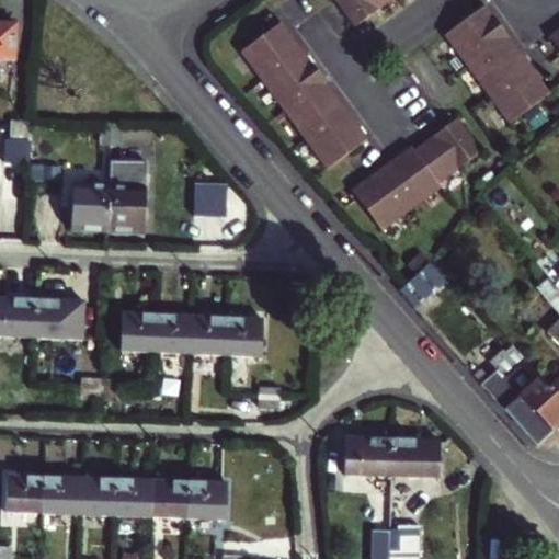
[(319,0),(342,33),(358,21),(386,1),(388,6),(396,0),(319,0)]
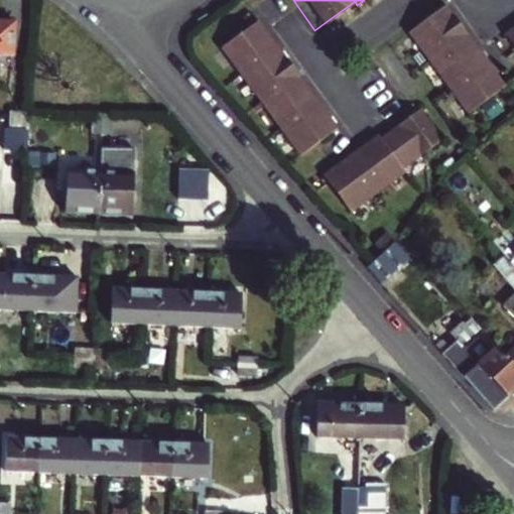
[(446,3),(409,30),(469,111),(506,84),(490,61),(471,35),(453,11),(446,3)]
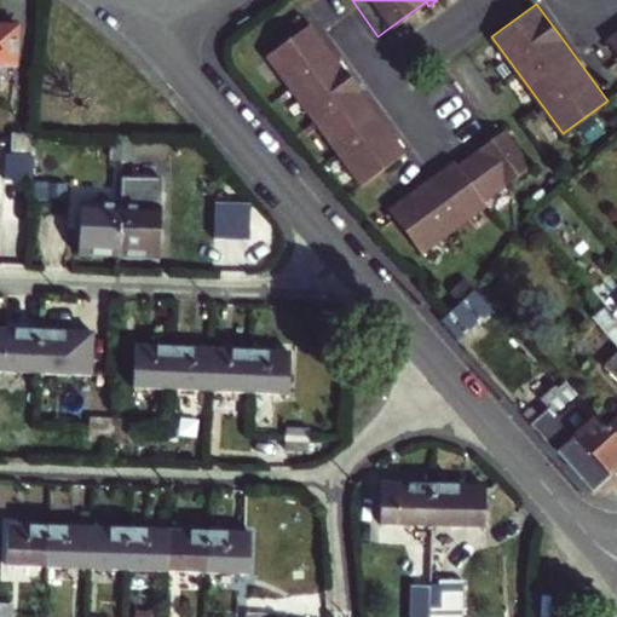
[(21,23),(0,22),(0,63),(19,63),(21,23)]
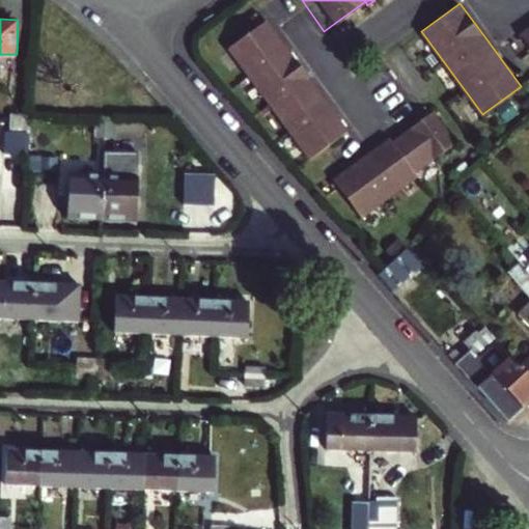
[(265,20),(226,49),(307,160),(345,132),(336,117),(311,85),(291,57),(274,32),(265,20)]
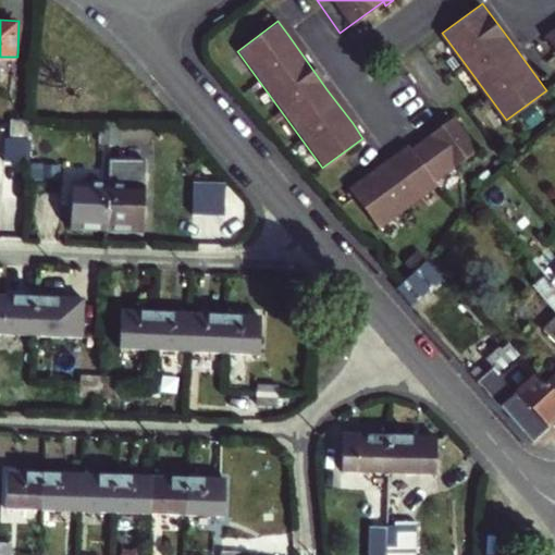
[(233,47),(242,40),(235,33),(227,38),(233,47)]
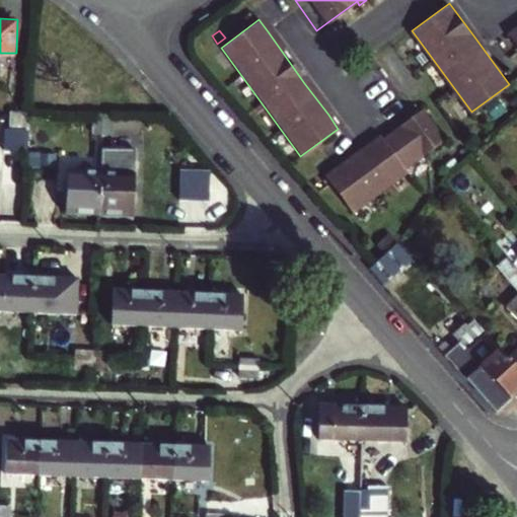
[(333,168),(325,174),(353,212),(410,170),(409,169),(407,167),(410,165),(446,138),(424,107),(411,118),(383,137),(381,133),(371,141),(333,168)]
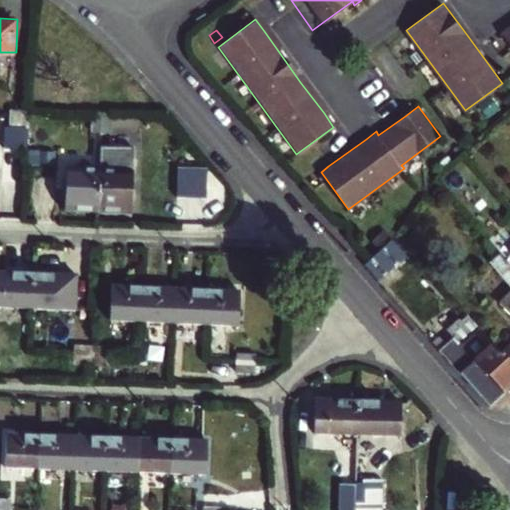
[(100,112),(92,111),(92,129),(100,129),(100,112)]
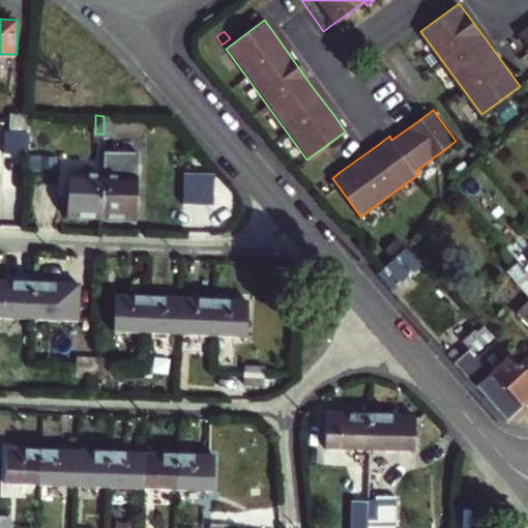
[(104,116),(104,134),(112,134),(113,116),(104,116)]
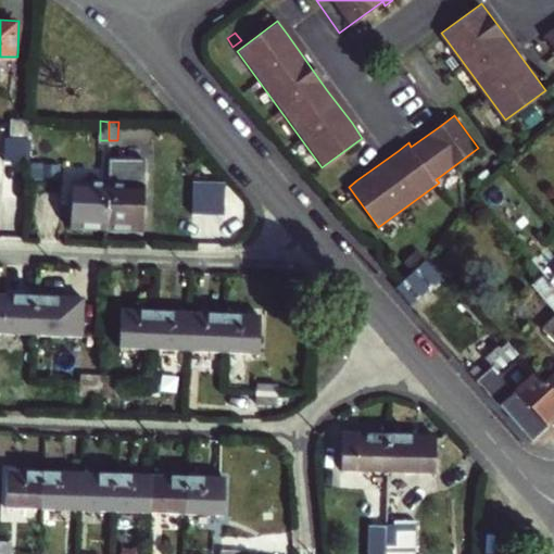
[(513,134),(520,141),(531,131),(525,124),(513,134)]
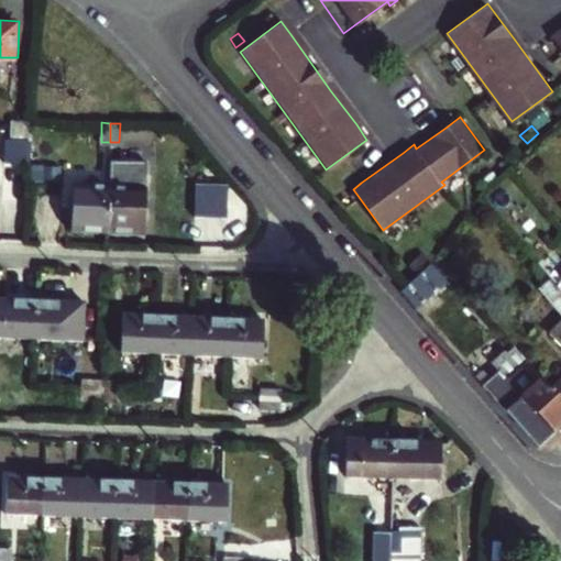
[(34,129),(14,129),(14,138),(34,139),(34,129)]
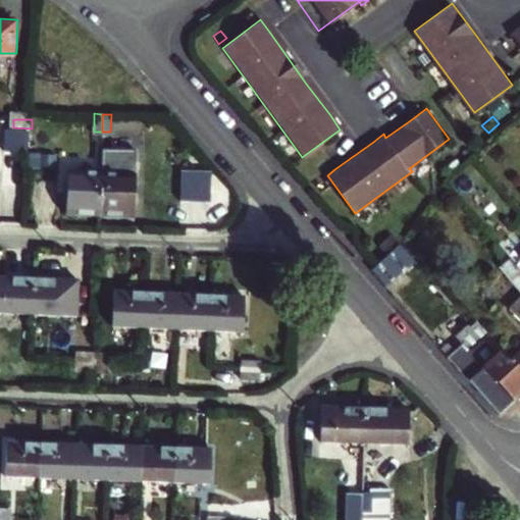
[(412,171),(417,179),(420,177),(412,166),(409,168),(411,170),(412,171)]
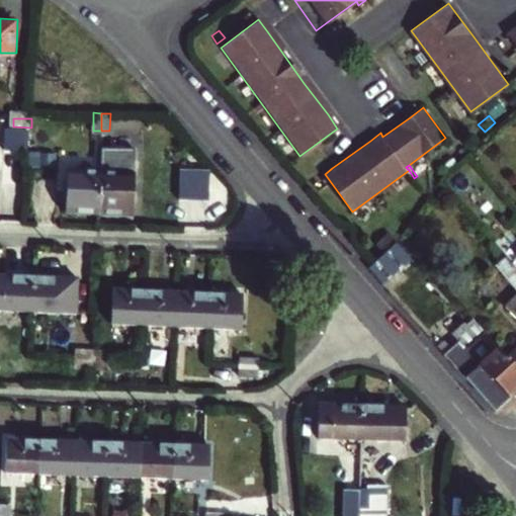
[(65,211),(99,212),(101,170),(67,169),(65,211)]
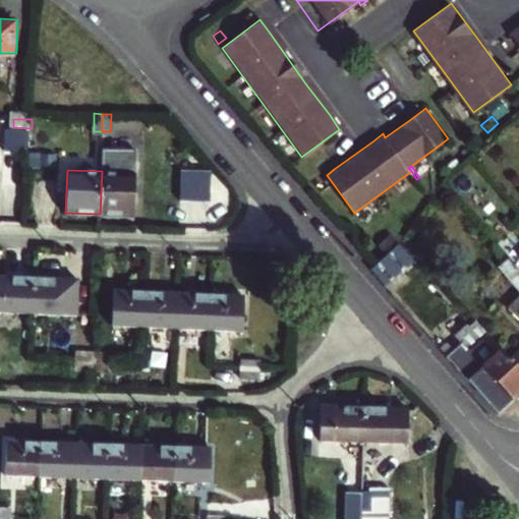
[(188,170),(188,188),(204,188),(204,170),(188,170)]
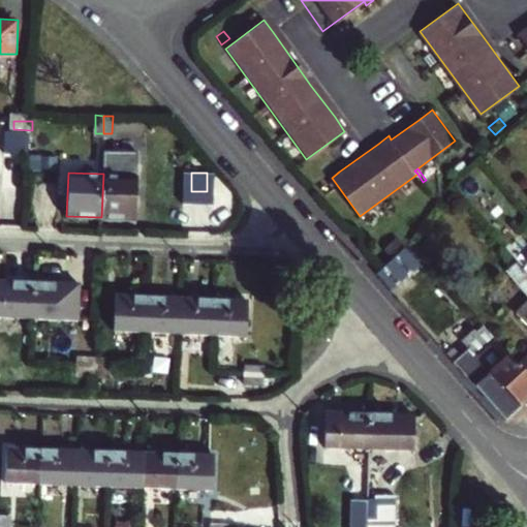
[(103,174),(101,217),(135,218),(137,175),(103,174)]
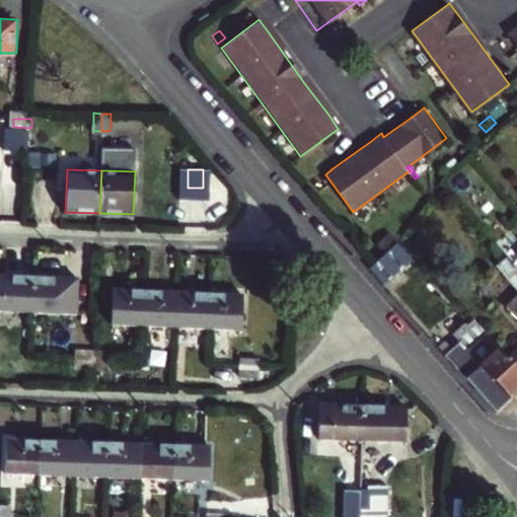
[(390,246),(398,239),(391,231),(383,238),(390,246)]
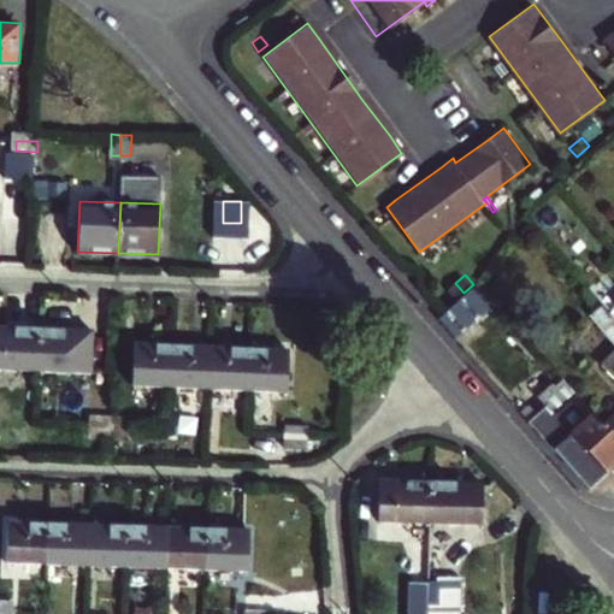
[(613,289),(601,275),(590,285),(613,311),(613,316),(613,289)]
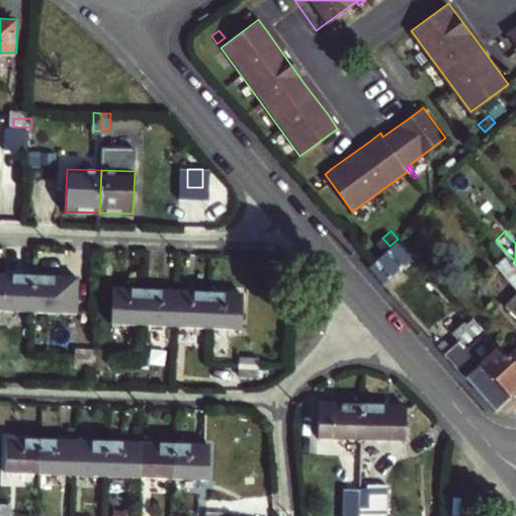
[(382,281),(412,256),(399,240),(368,266),(382,281)]
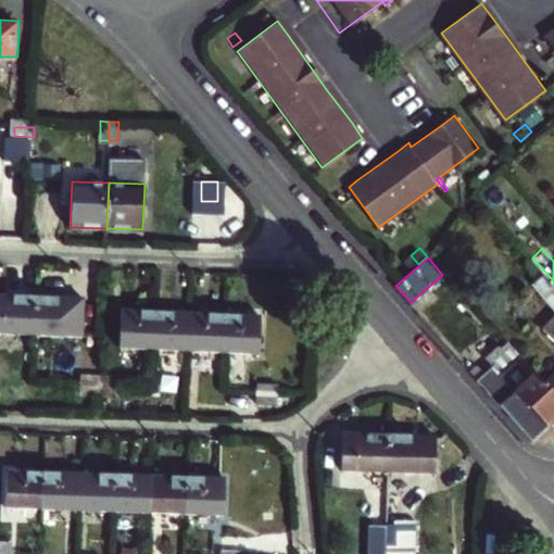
[(553,369),(544,380),(553,391),(553,285),(543,274),(532,284),(553,307),(553,316),(543,328),(553,337),(553,369)]
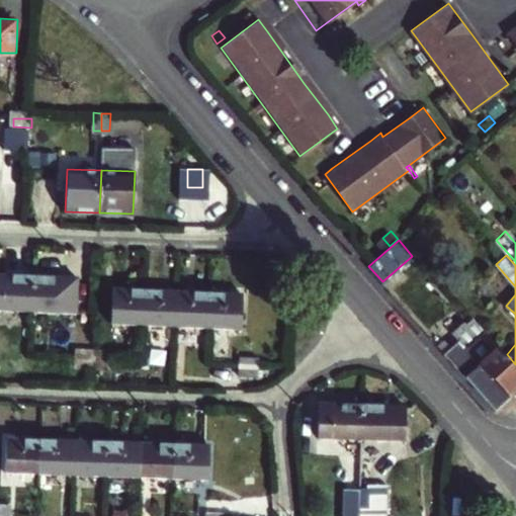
[(31,309),(32,276),(0,274),(0,307),(1,308),(1,315),(18,316),(19,309),(31,309)]
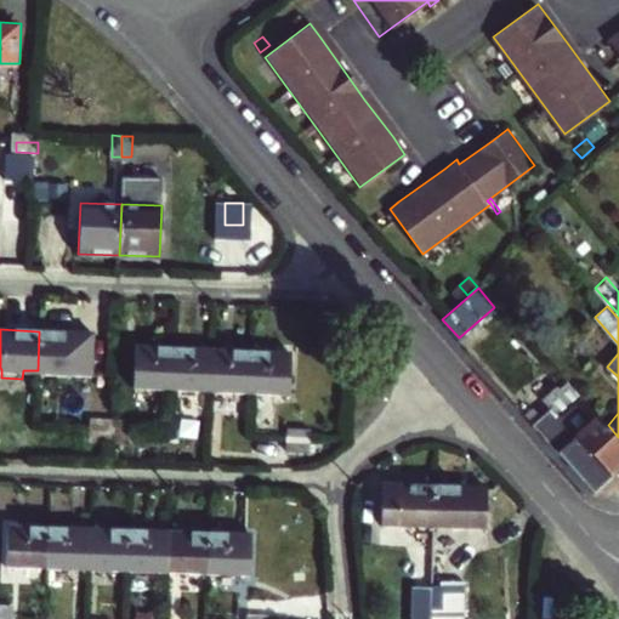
[(39,331),(38,370),(44,370),(43,382),(74,384),(74,372),(89,373),(92,373),(94,334),(39,331)]
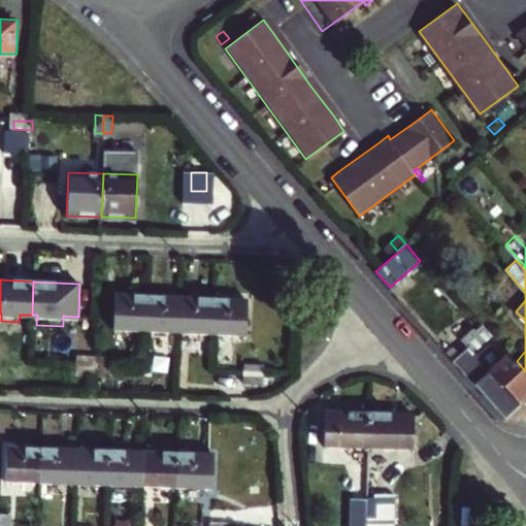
[(148,329),(150,295),(116,293),(114,328),(148,329)]
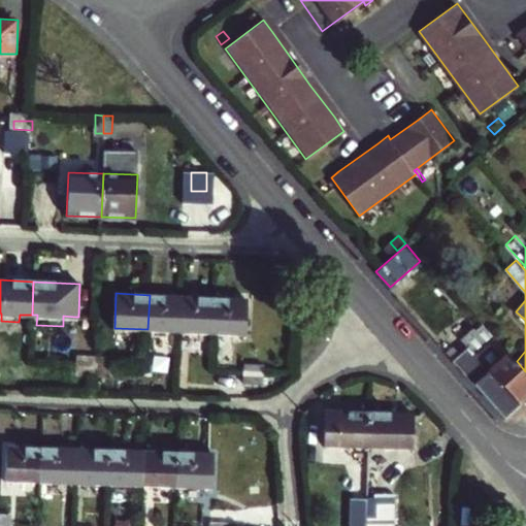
[(150,295),(148,329),(181,330),(183,296),(150,295)]
